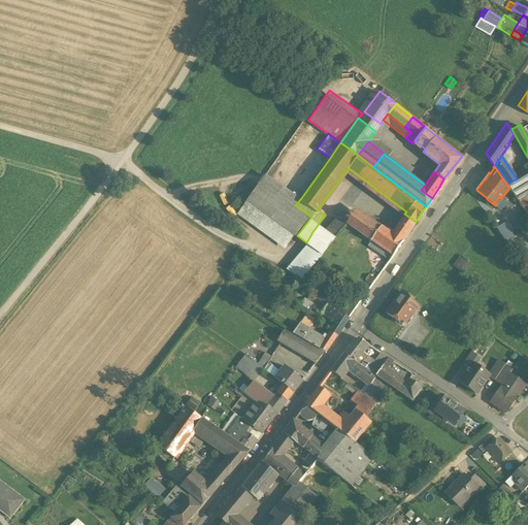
[(508,184),(507,185),(509,188),(517,198),(527,192),(527,171),(517,178),(508,184)]
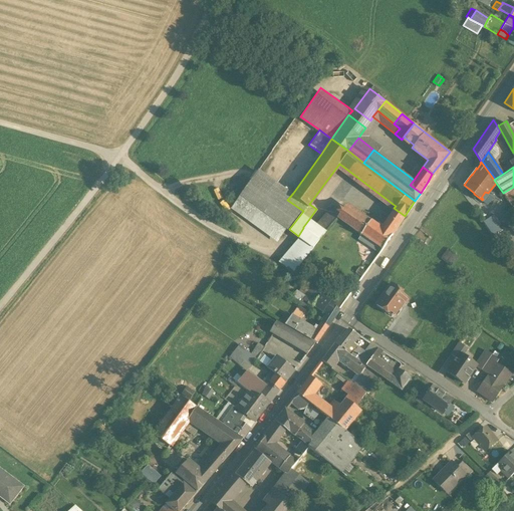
[(277,241),(287,228),(283,225),(287,219),(293,224),(303,211),(287,200),(293,193),(258,168),(230,207),(277,241)]
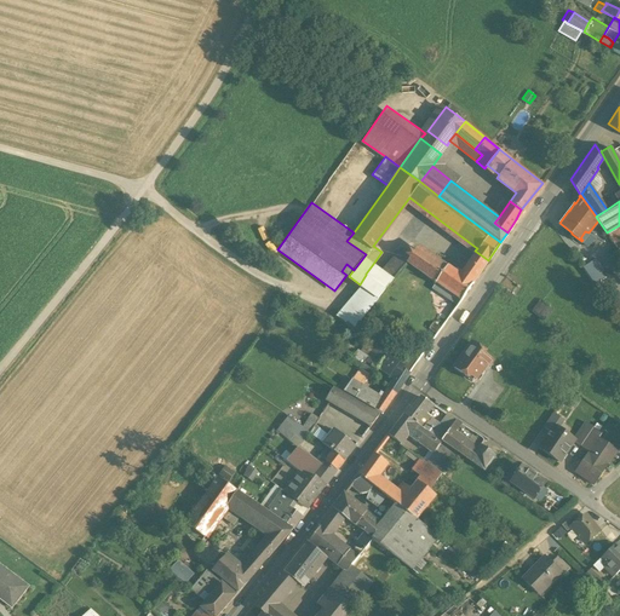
[(619,225),(607,232),(619,249),(619,247),(619,225)]
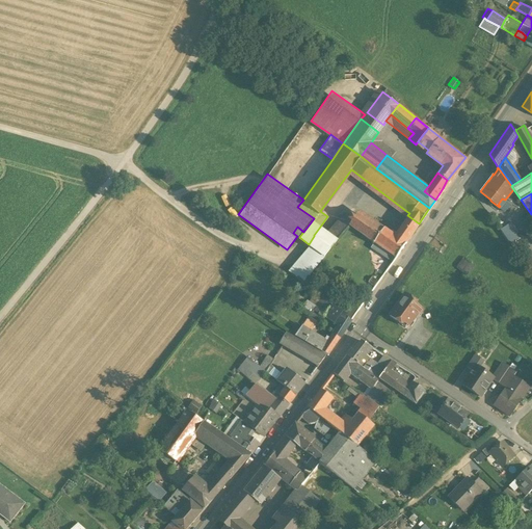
[(316,248),(346,214),(343,211),(327,231),(320,227),(314,235),(314,236),(309,244),(288,270),(294,275),(316,248)]
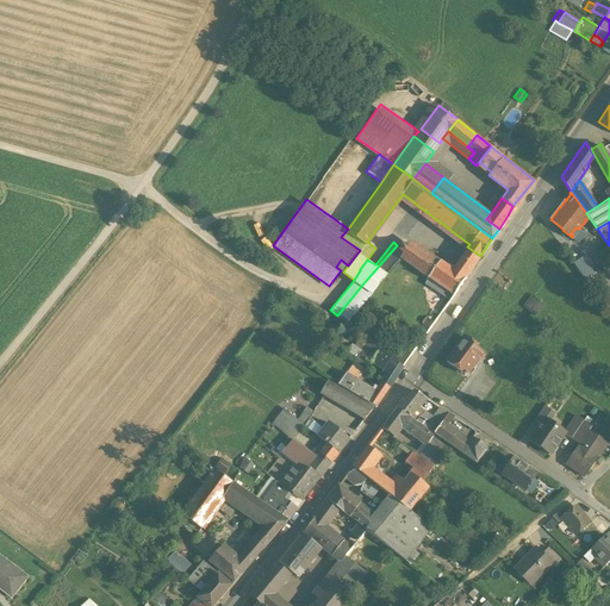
[(437,263),(411,245),(408,249),(403,244),(399,247),(397,245),(362,285),(371,292),(402,257),(429,276),(437,263)]
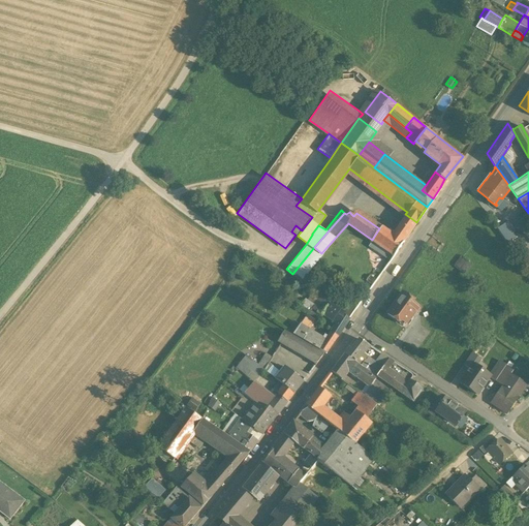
[(393,233),(381,225),(379,228),(372,240),(394,254),(416,222),(405,214),(393,233)]
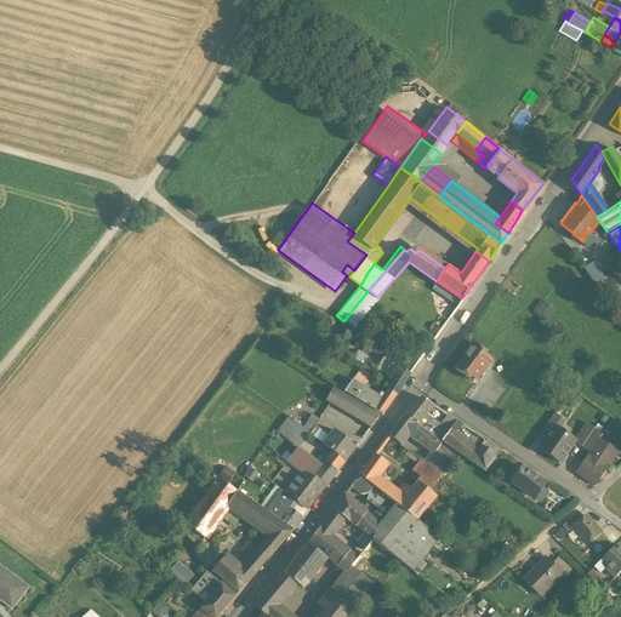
[(594,258),(584,267),(596,284),(607,275),(594,258)]
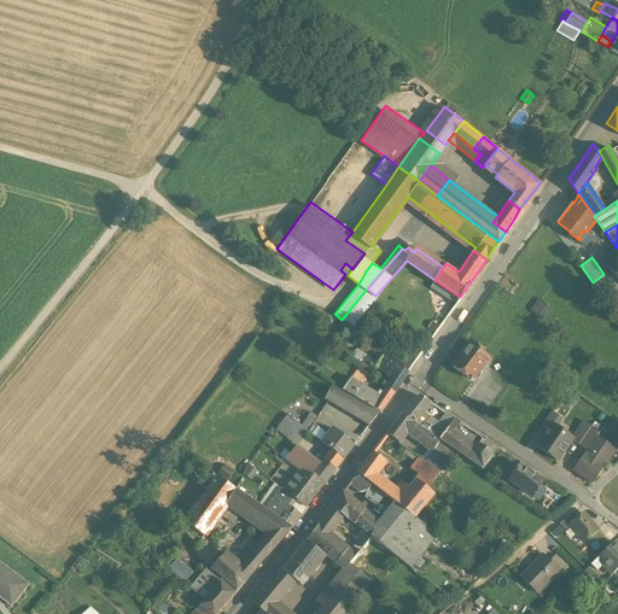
[(345,263),(340,270),(345,274),(348,275),(353,269),(345,263)]
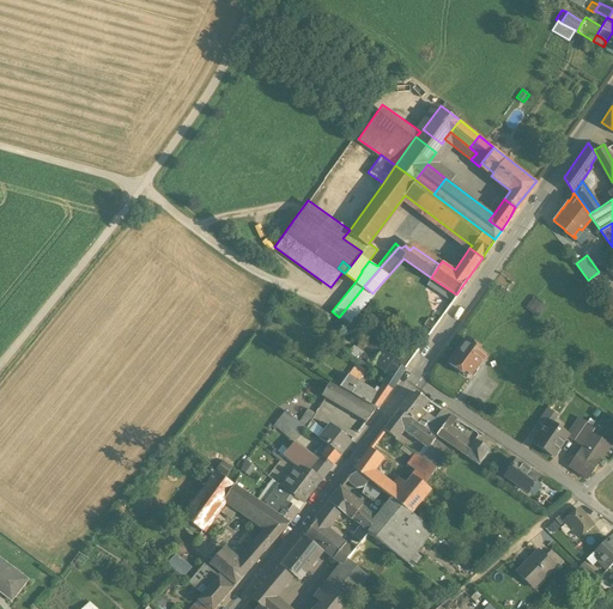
[(453,300),(456,294),(431,278),(428,282),(453,300)]
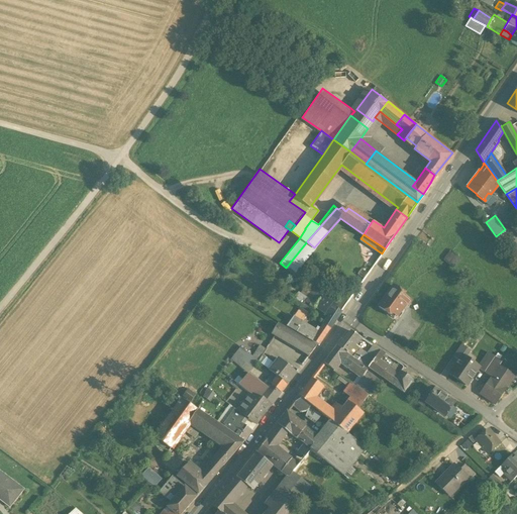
[(307,241),(286,268),(293,273),(314,247),(307,241)]
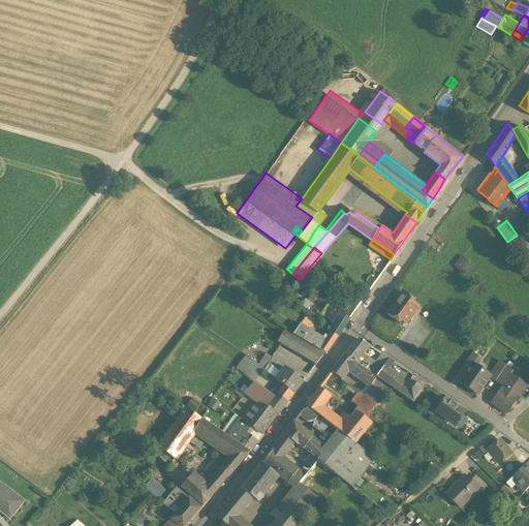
[(453,265),(464,273),(471,264),(460,255),(453,265)]
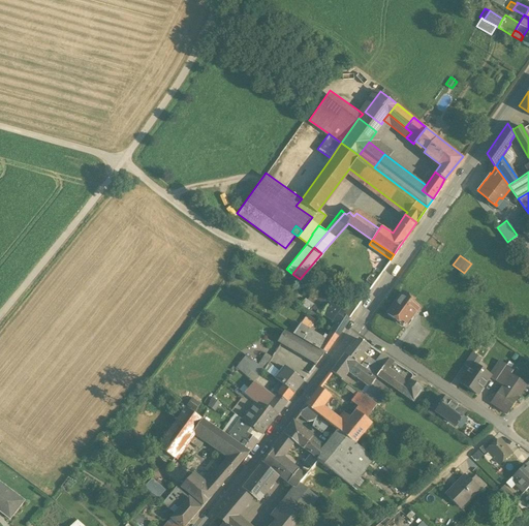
[(314,290),(306,301),(312,306),(320,295),(314,290)]
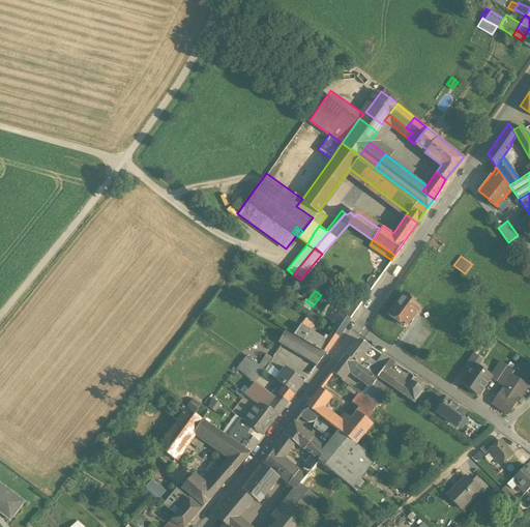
[(414,299),(404,292),(388,313),(394,317),(399,317),(407,323),(415,312),(419,311),(419,306),(413,301),(414,299)]
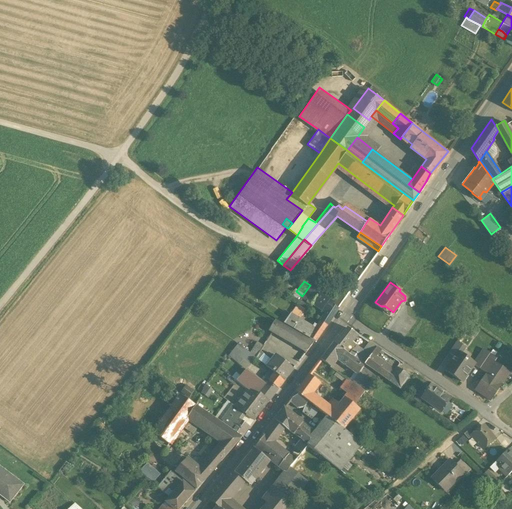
[(318,292),(310,285),(302,296),(311,303),(313,300),(318,292)]
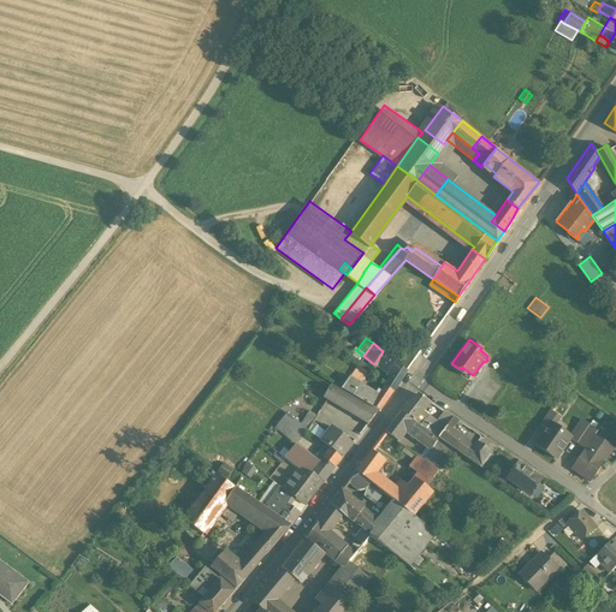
[(363,356),(356,350),(350,358),(368,373),(374,364),(363,356)]
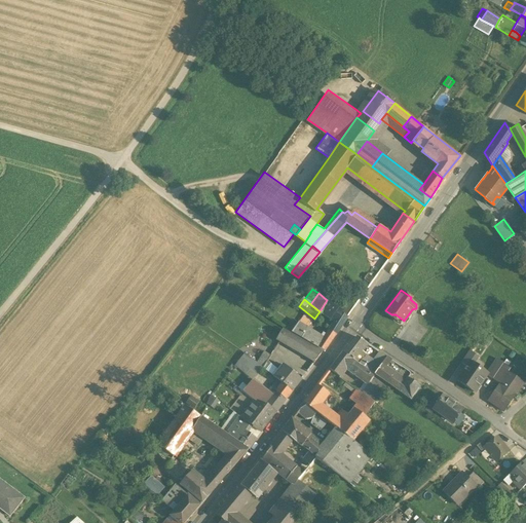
[(347,315),(327,300),(322,308),(336,319),(330,328),(336,332),(347,315)]
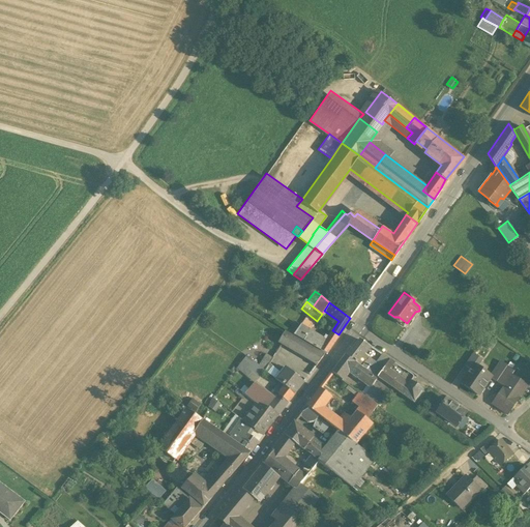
[(322,335),(311,329),(317,321),(301,309),(299,311),(301,313),(289,330),(316,346),(322,335)]
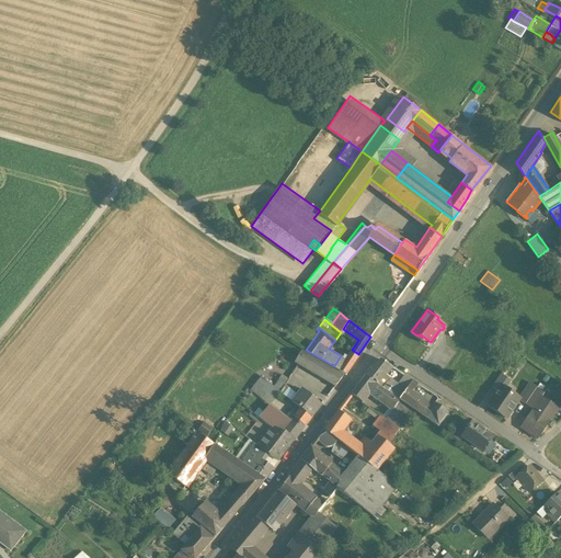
[(345,359),(341,355),(334,366),(345,373),(358,354),(352,350),(345,359)]
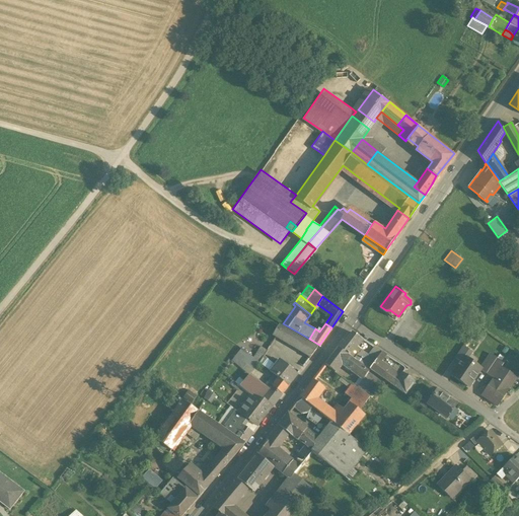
[(317,348),(282,325),(276,335),(292,343),(302,349),(301,352),(304,354),(300,359),(306,363),(317,348)]
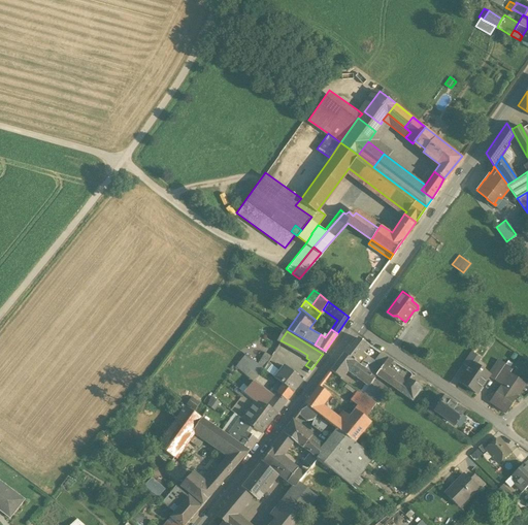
[(486,333),(480,342),(488,348),(494,339),(486,333)]
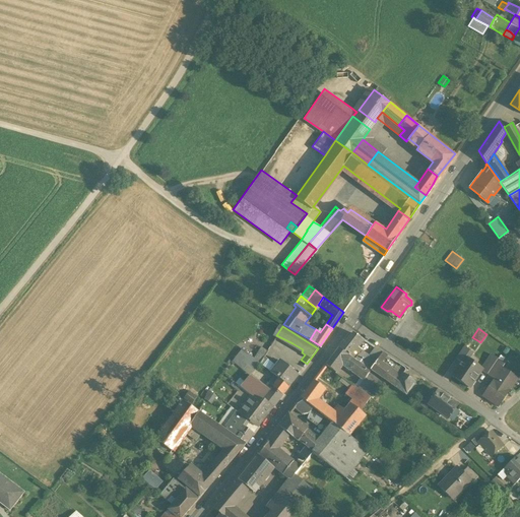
[(353,358),(360,349),(358,347),(364,338),(352,331),(339,346),(353,358)]
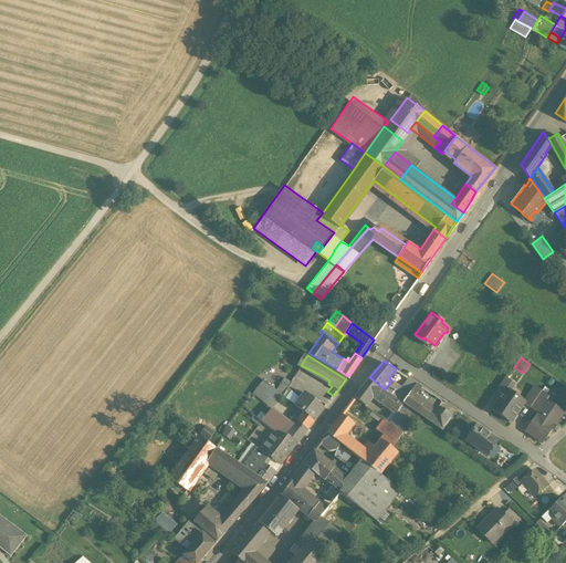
[(295,403),(300,397),(286,386),(290,381),(283,375),(275,386),(283,393),(294,402),(295,403)]
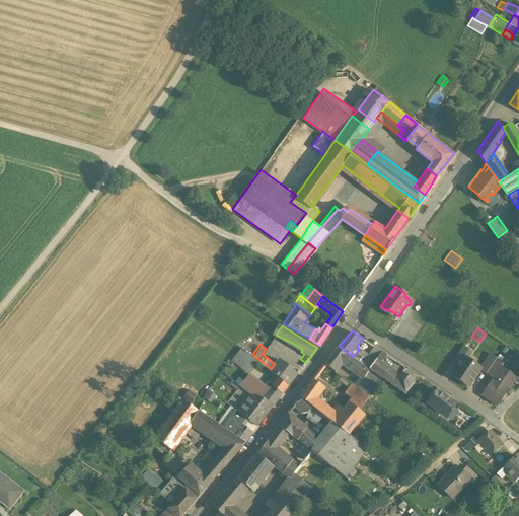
[(386,354),(373,345),(367,354),(375,359),(379,353),(384,357),(386,354)]
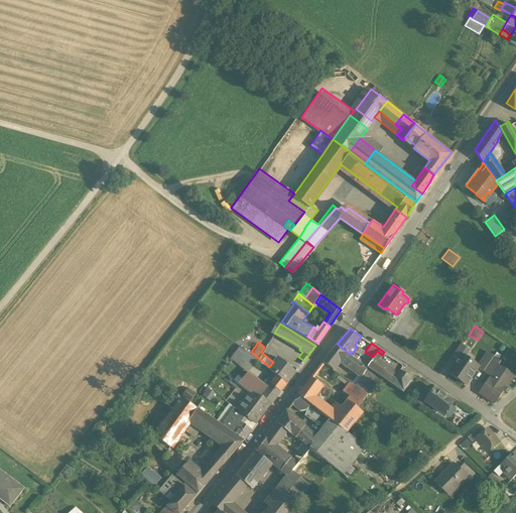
[(453,354),(458,358),(461,355),(463,357),(469,348),(461,343),(453,354)]
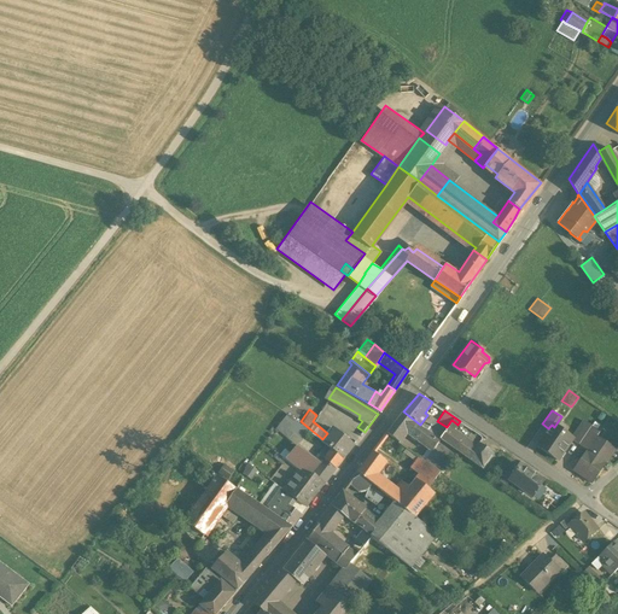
[(302,438),(309,428),(301,421),(287,411),(273,430),(286,438),(292,431),(302,438)]
